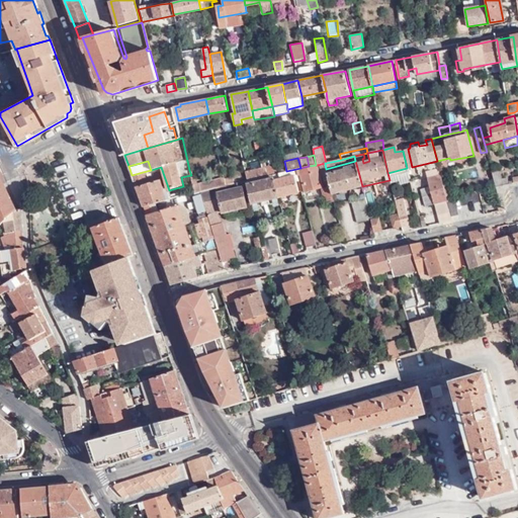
[(286,173),(284,163),(264,168),(266,177),(276,175),(286,173)]
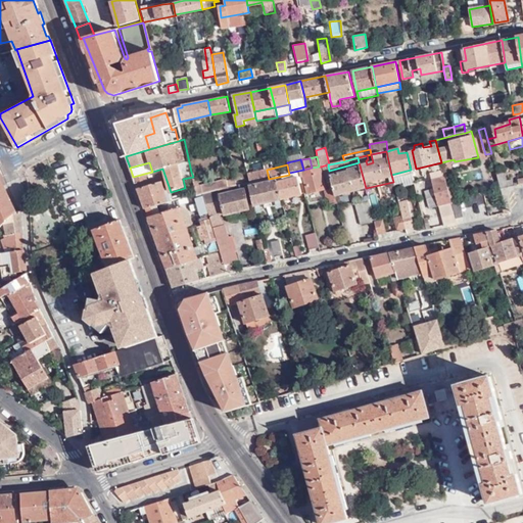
[(328,164),(324,165),(330,189),(328,190),(332,206),(337,205),(335,196),(330,177),(329,171),(328,164)]
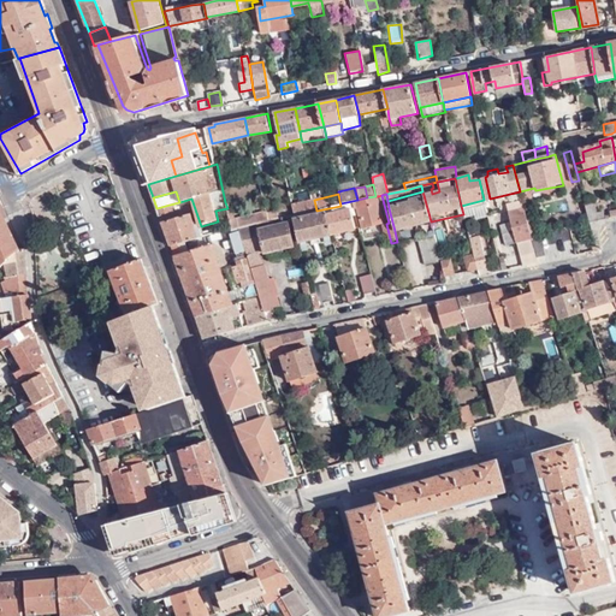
[(389,208),(395,231),(432,223),(431,221),(424,195),(409,199),(410,202),(389,208)]
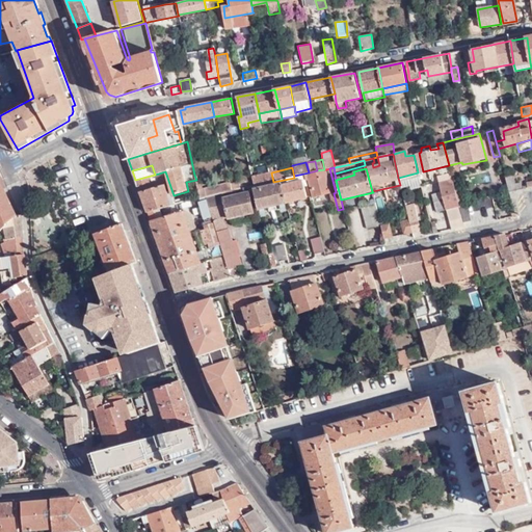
[(309,174),(310,180),(312,180),(316,195),(331,192),(326,169),(324,169),(309,174)]
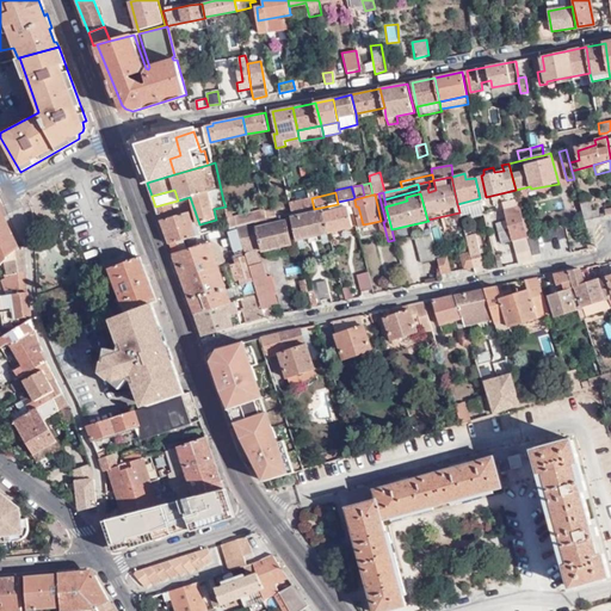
[(312,198),(289,204),(289,207),(291,215),(314,209),(312,198)]
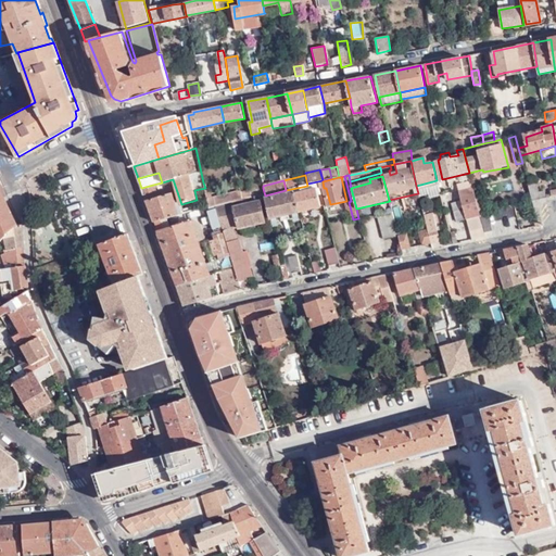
[(429,198),(441,194),(437,180),(416,186),(418,193),(419,196),(428,193),(429,198)]
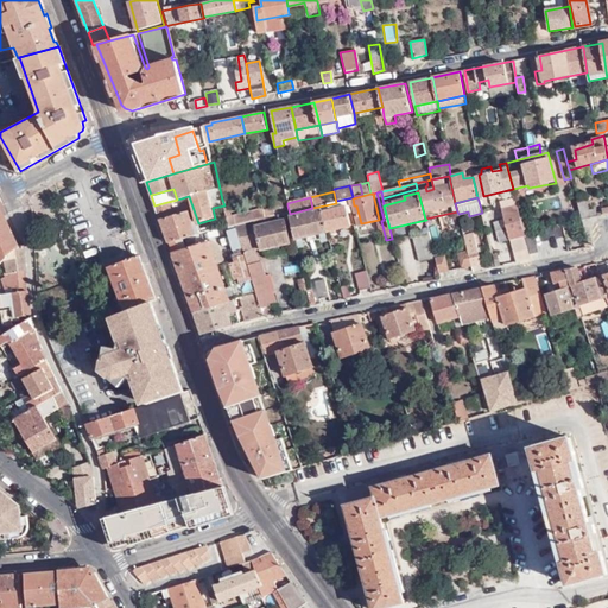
[(263,211),(260,203),(254,204),(255,210),(234,215),(230,198),(222,200),(225,206),(229,227),(238,225),(264,220),(263,211)]
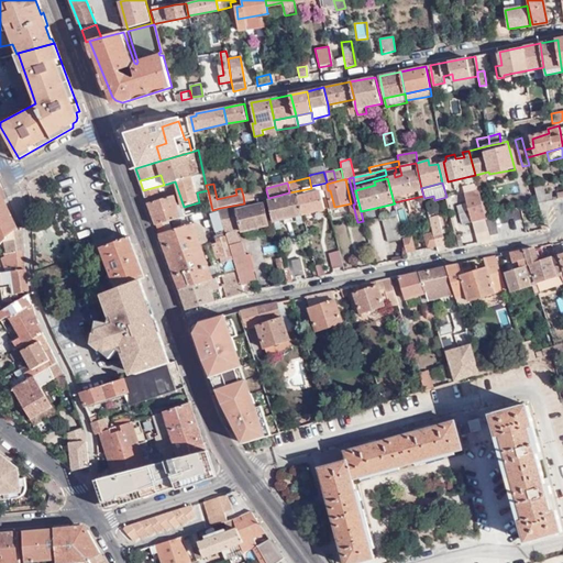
[(300,190),(305,213),(328,208),(323,191),(328,190),(327,184),(311,188),(300,190)]
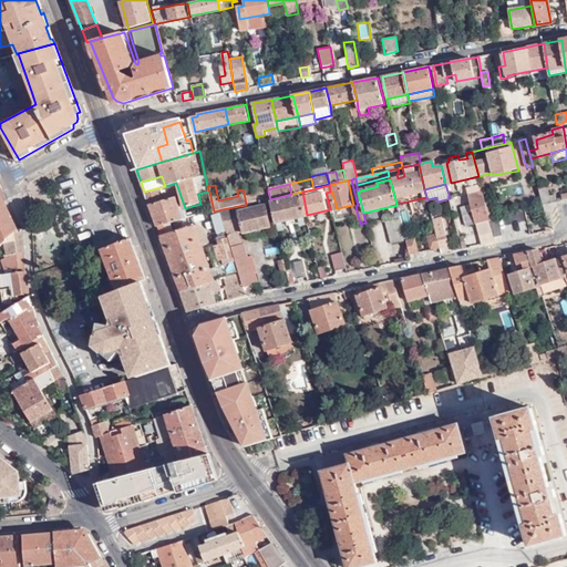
[(482,246),(496,243),(495,236),(485,199),(481,185),(467,188),(482,246)]
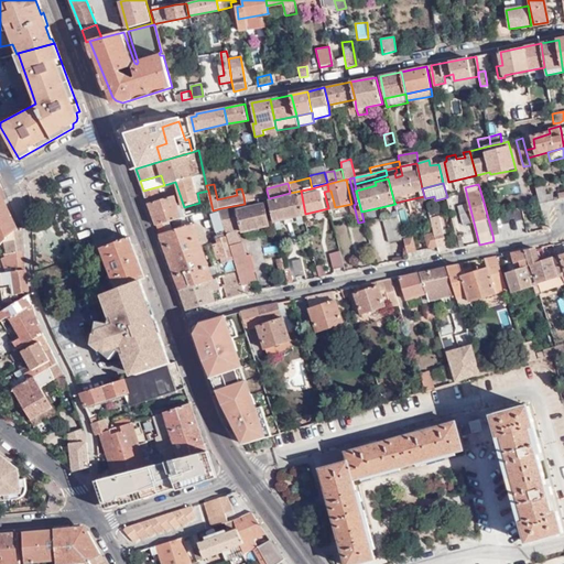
[(541,205),(549,203),(544,186),(535,187),(541,205)]
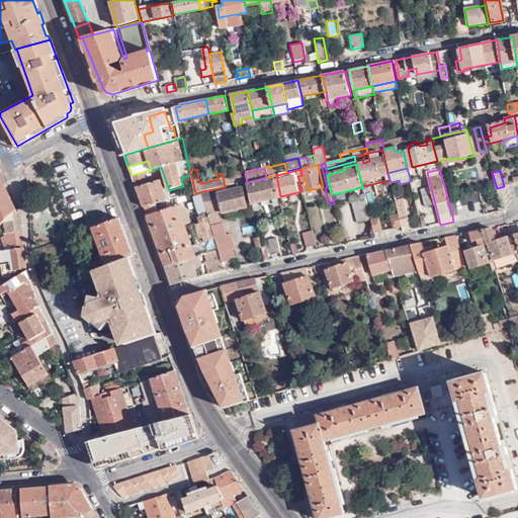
[(143,172),(132,175),(134,182),(146,179),(143,172)]
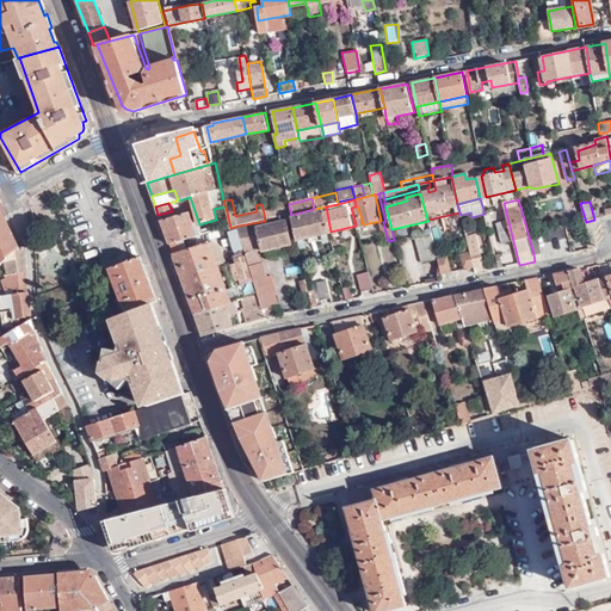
[(0,209),(19,246),(0,207),(0,209)]
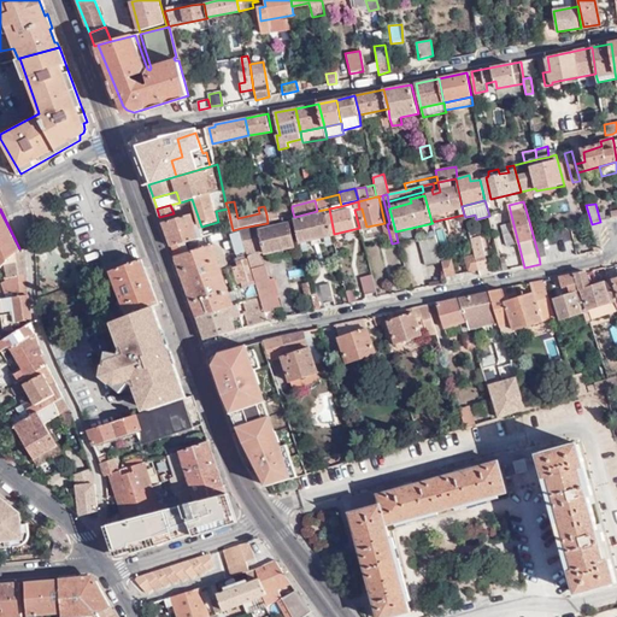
[(276,212),(277,221),(287,218),(293,217),(294,217),(292,209),(276,212)]
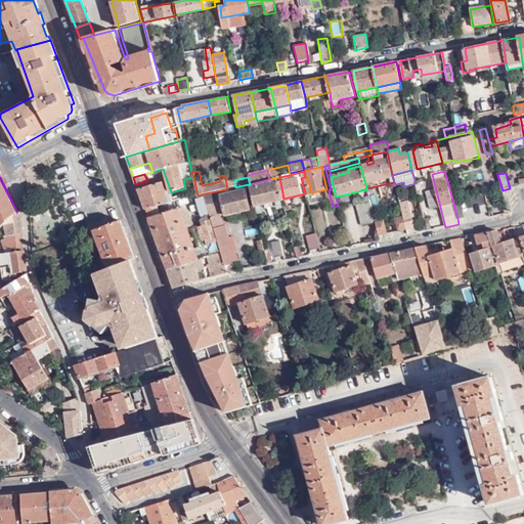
[(250,184),(249,184),(254,205),(284,199),(279,177),(269,179),(250,184)]
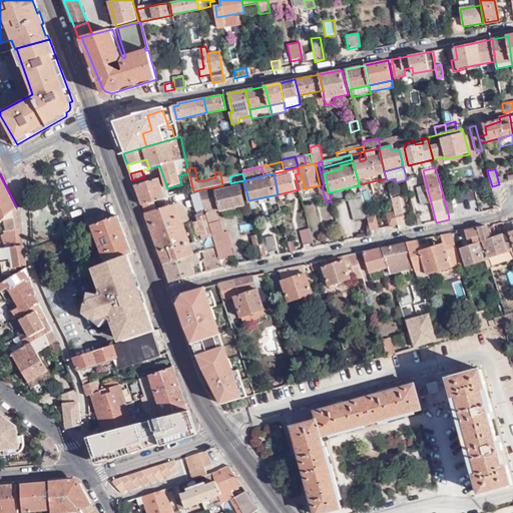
[(0,220),(16,206),(0,175),(0,220)]
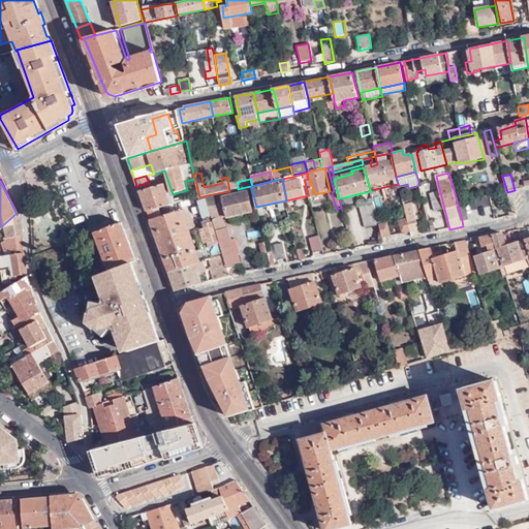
[(423,184),(426,193),(434,191),(431,181),(423,184)]
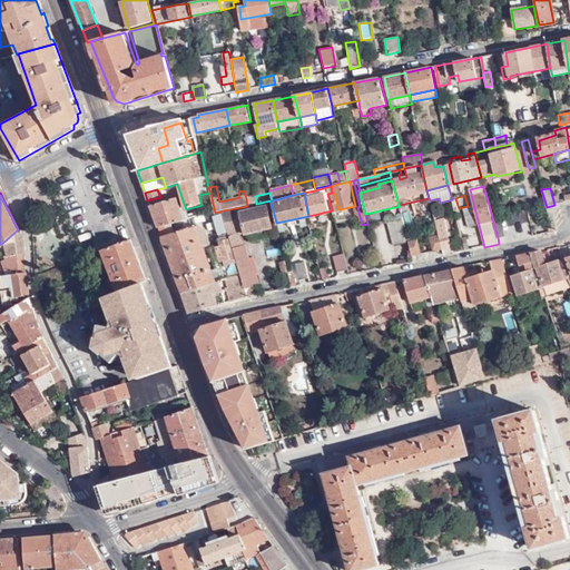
[(255,196),(246,198),(247,206),(256,204),(255,196)]
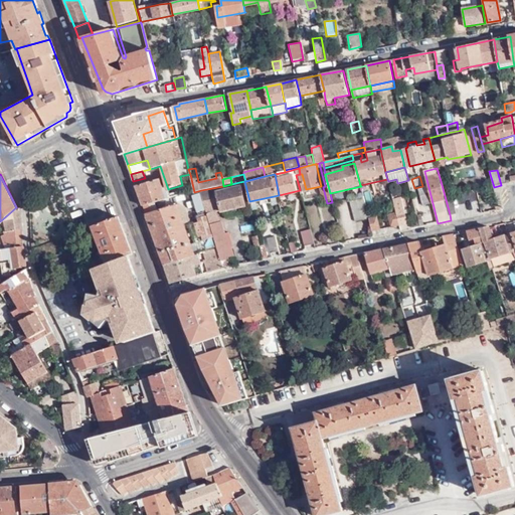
[(170,197),(168,189),(163,190),(160,179),(135,186),(142,206),(154,202),(170,197)]
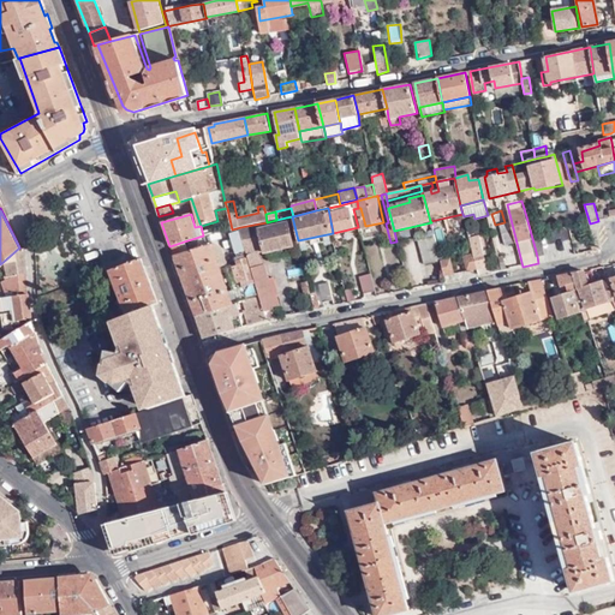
[(526,216),(537,256),(543,255),(541,239),(536,240),(530,216),(526,216)]
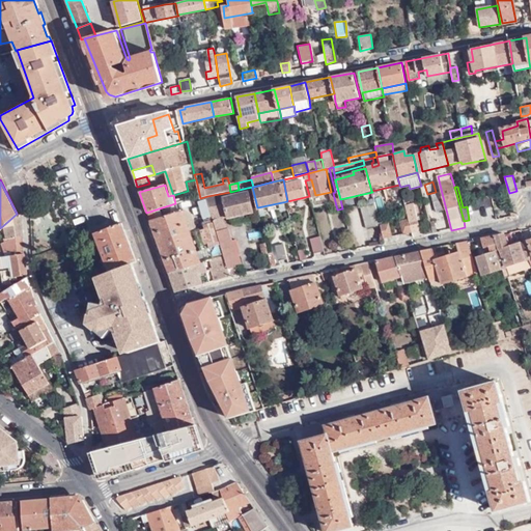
[(230,192),(207,196),(214,216),(218,232),(225,256),(230,277),(234,276),(232,267),(239,264),(227,227),(225,228),(220,217),(226,215),(227,217),(252,212),(247,188),(239,190),(230,192)]
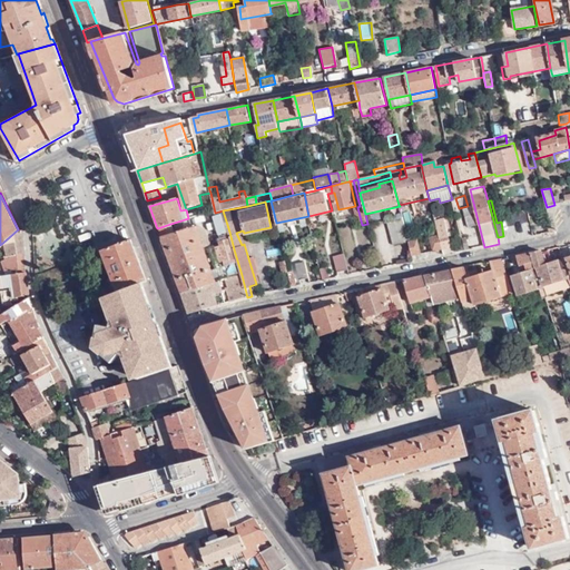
[(469,207),(459,210),(471,245),(481,242),(469,207)]
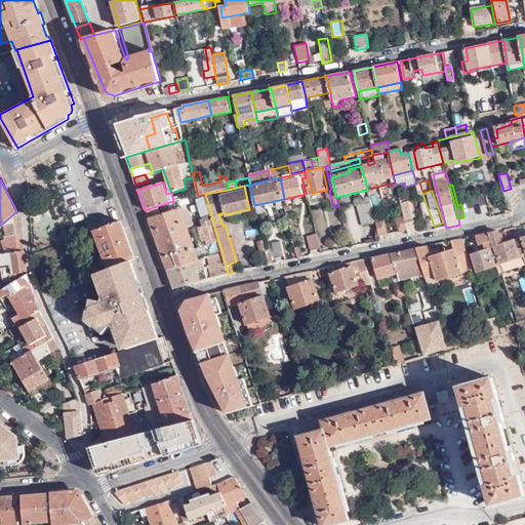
[(376,224),(376,221),(371,202),(358,206),(363,227),(376,224)]
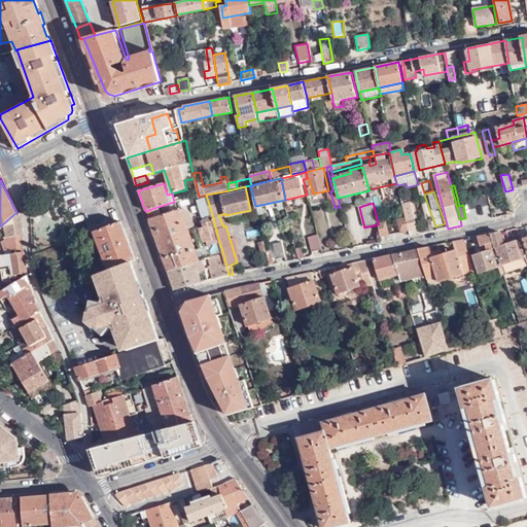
[(412,205),(402,206),(405,215),(409,231),(418,230),(412,205)]
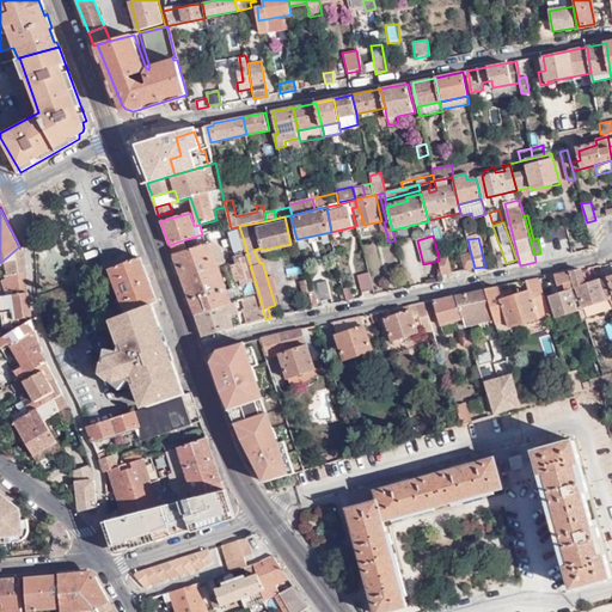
[(172,254),(187,250),(183,240),(169,245),(172,254)]
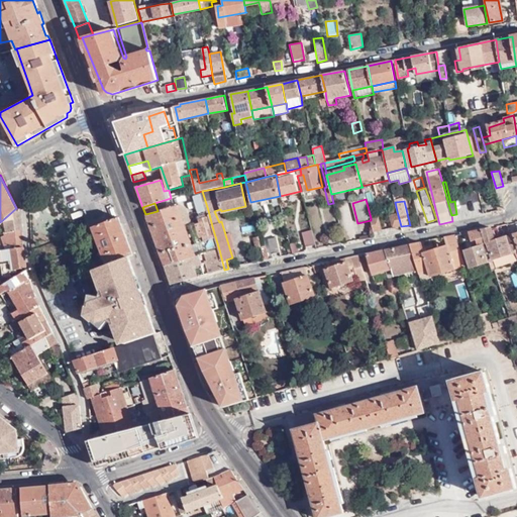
[(145,214),(165,266),(195,256),(209,252),(219,249),(212,226),(208,210),(199,213),(201,222),(191,225),(185,208),(179,205),(158,211),(145,214)]
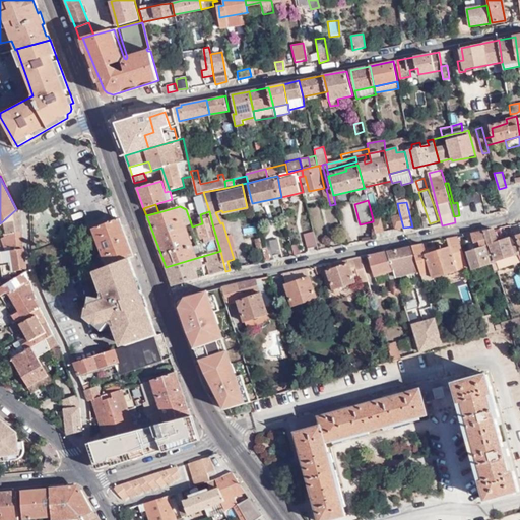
[(16,210),(16,209),(0,223),(0,224),(3,222),(6,219),(16,210)]
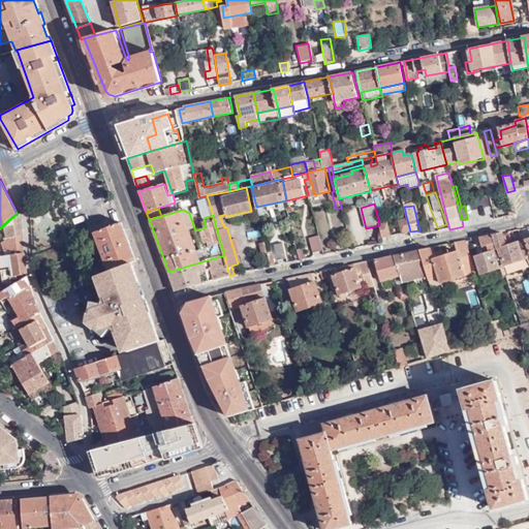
[(20,214),(17,214),(6,223),(9,238),(2,240),(4,250),(11,249),(12,253),(1,255),(0,256),(0,274),(2,285),(9,283),(9,281),(16,279),(16,277),(27,274),(21,215),(20,214)]
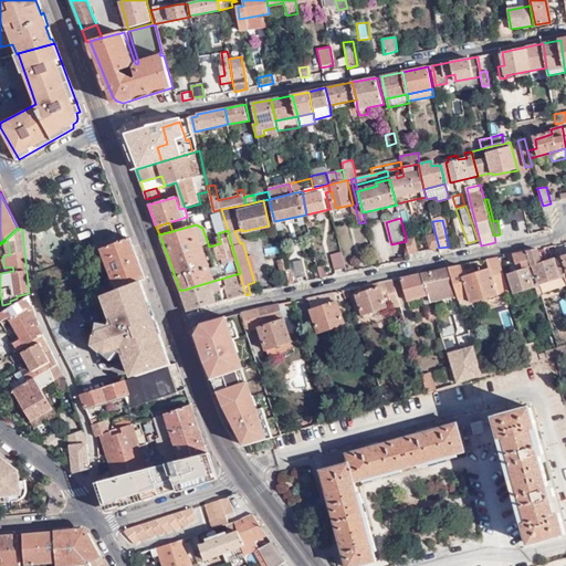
[(430,250),(439,248),(435,231),(426,233),(430,250)]
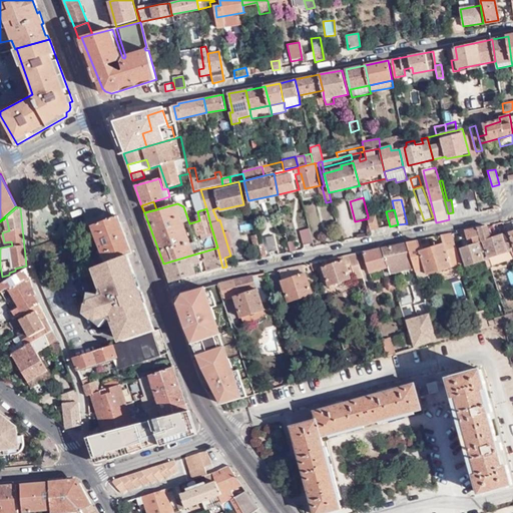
[(368,218),(371,229),(379,228),(376,214),(368,216),(368,218)]
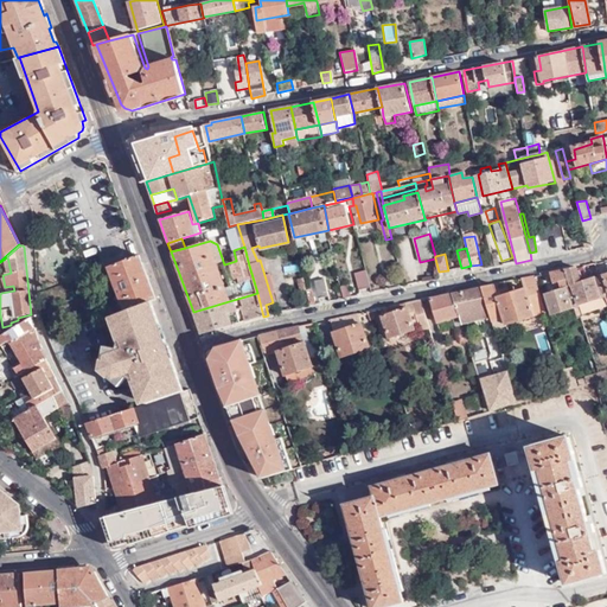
[(493,257),(492,254),(484,256),(487,268),(496,267),(493,257)]
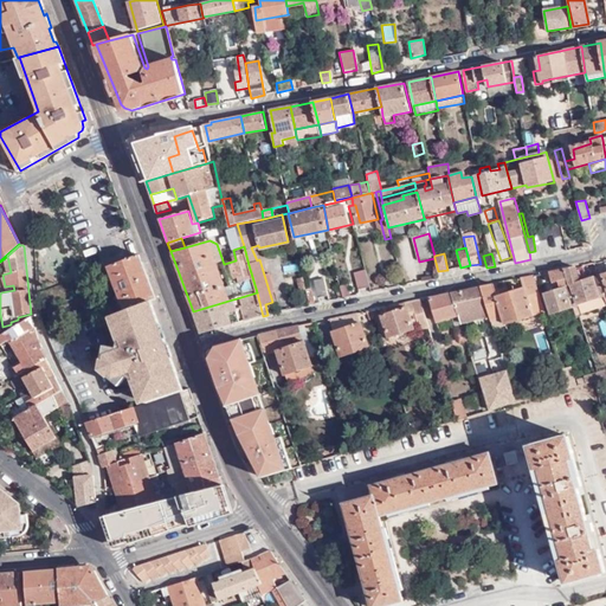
[(152,303),(156,301),(141,256),(128,260),(108,266),(124,311),(152,303)]
